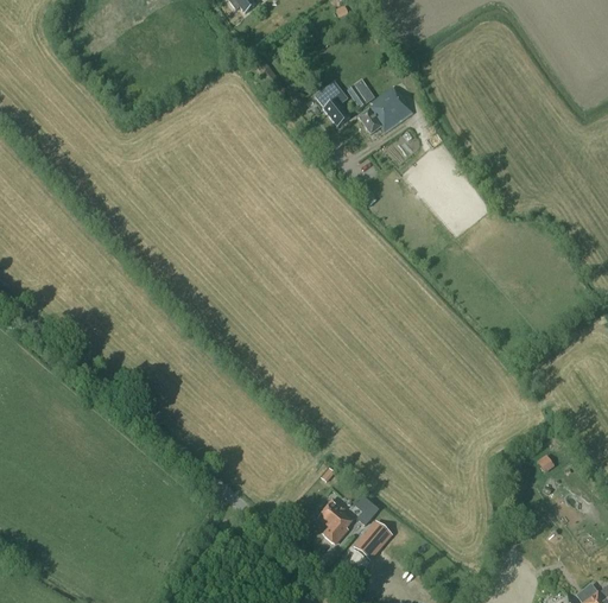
[(228,0),(235,8),(240,5),(244,11),(255,2),(253,0),(228,0)]
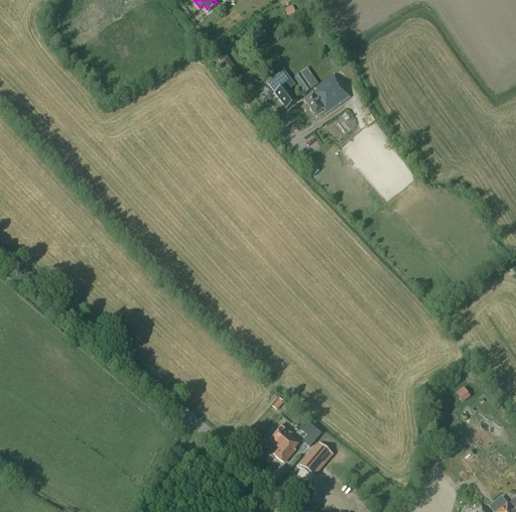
[(293,4),(285,7),(288,14),(296,11),(293,4)]
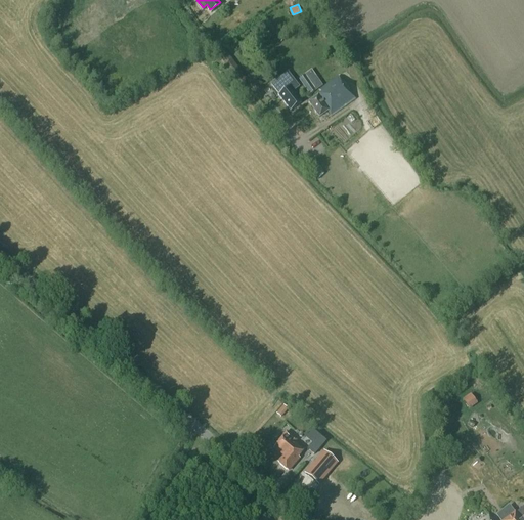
[(288,69),(271,81),(279,90),(278,91),(291,106),(301,98),(291,85),(296,81),(288,69)]
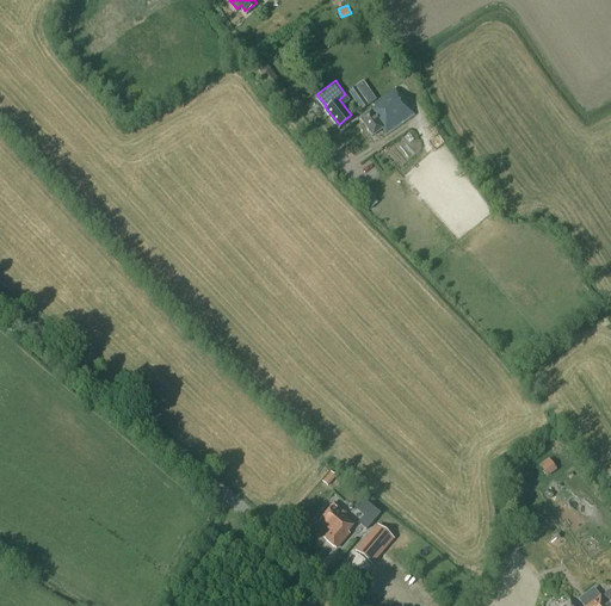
[(368,99),(374,96),(365,82),(359,87),(368,99)]
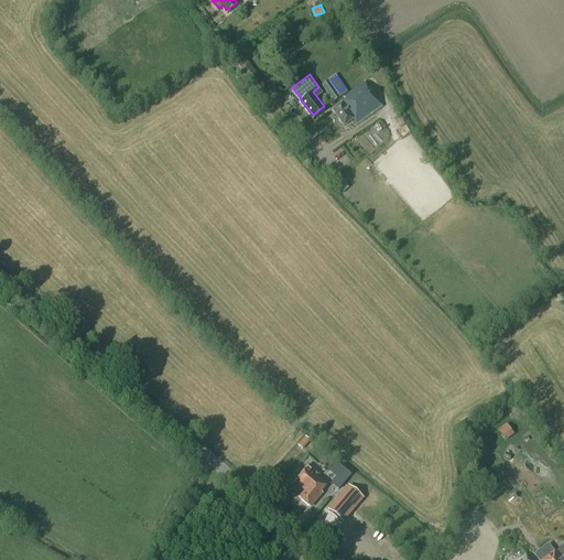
[(343,93),(345,96),(332,106),(343,122),(353,115),(356,120),(381,101),(368,82),(366,84),(362,78),(343,93)]
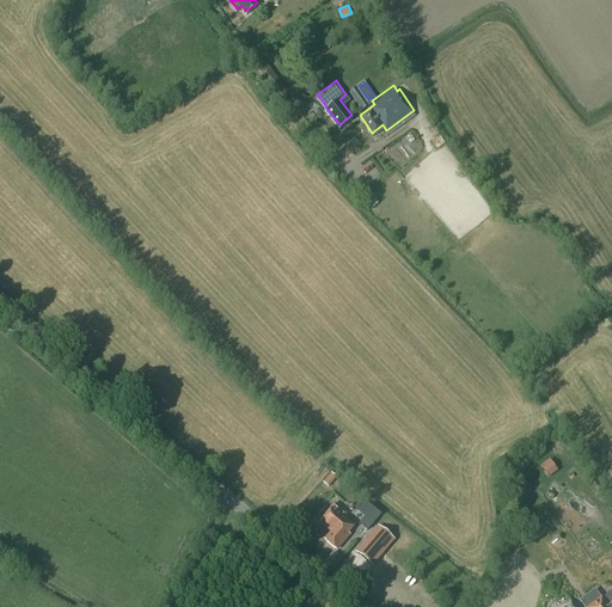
[(354,94),(361,106),(368,102),(367,100),(360,90),(354,94)]
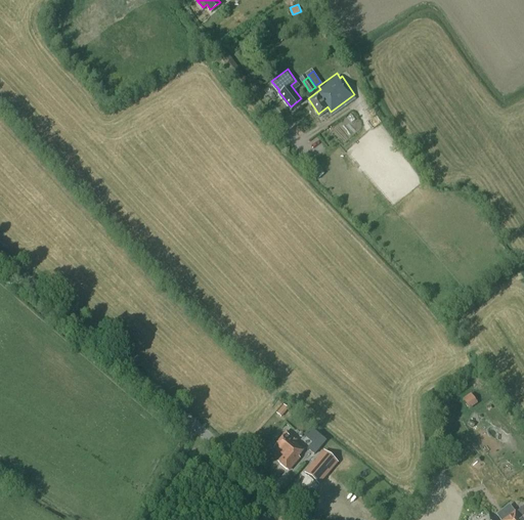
[(468,404),(477,401),(473,390),(464,394),(468,404)]
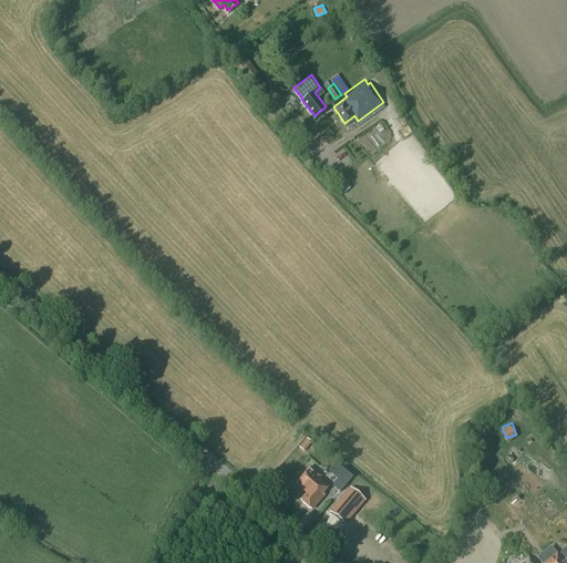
[(306,434),(299,442),(303,447),(311,439),(306,434)]
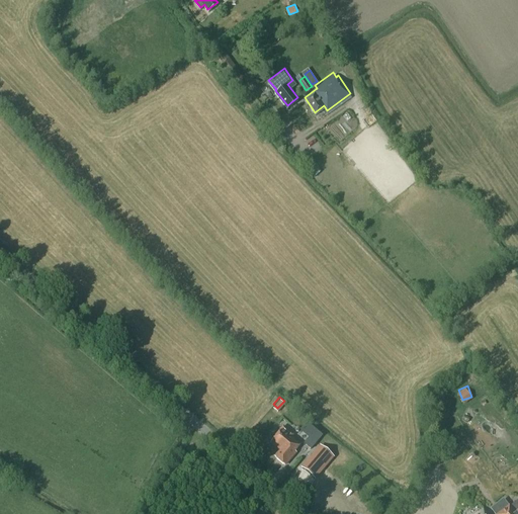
[(306,428),(315,435),(316,429),(309,423),(306,428)]
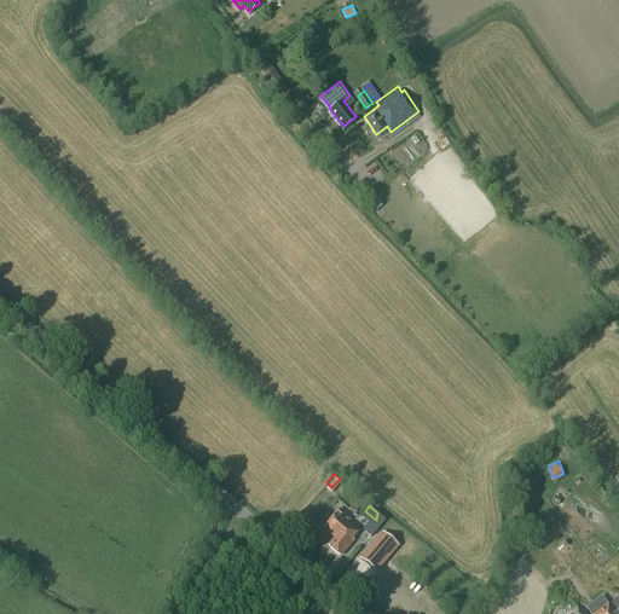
[(328,517),(328,520),(323,526),(330,532),(330,531),(335,534),(328,543),(340,551),(352,537),(351,536),(357,528),(346,519),(348,516),(337,507),(328,517)]
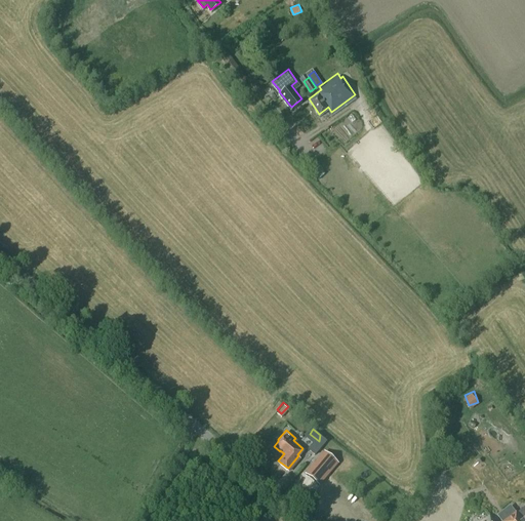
[(305,443),(314,450),(320,442),(311,435),(305,443)]
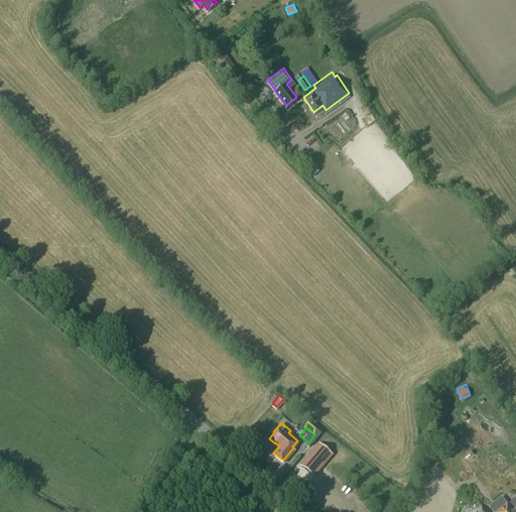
[(313,473),(332,452),(319,440),(300,463),(313,473)]
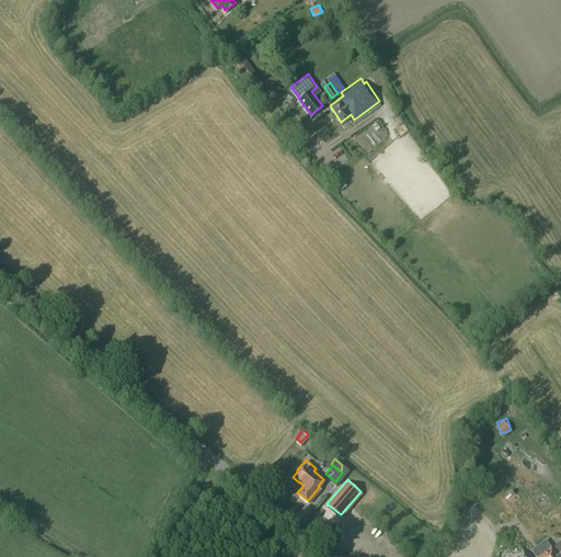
[(528,556),(523,549),(511,556),(560,556),(560,550),(560,552),(557,554),(551,546),(536,556),(528,556)]
